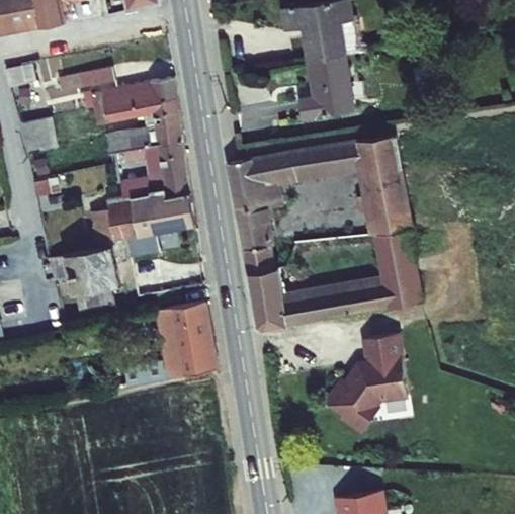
[(0,35),(64,24),(58,0),(0,0),(0,35)]
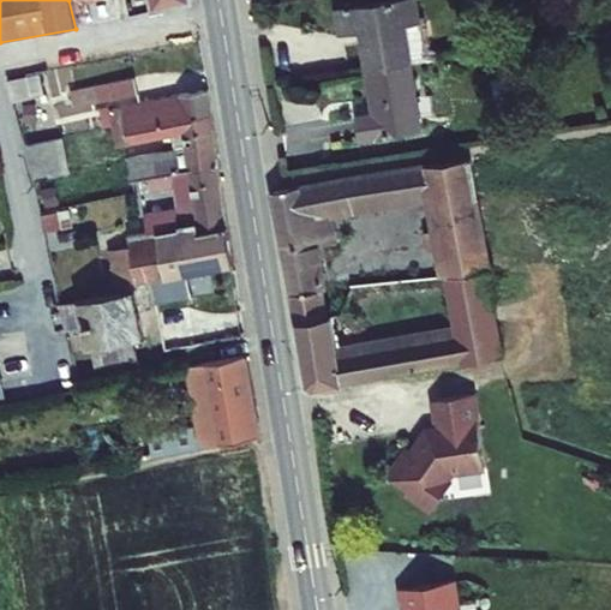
[(189,0),(125,0),(129,18),(151,12),(191,5),(189,0)]
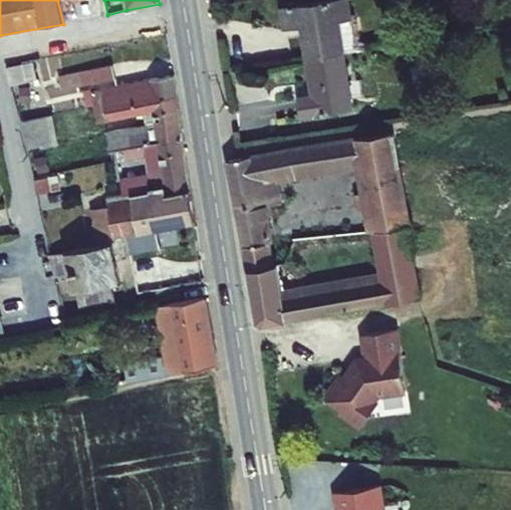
[(299,101),(285,103),(288,123),(342,115),(328,33),(338,30),(334,6),(267,18),(271,40),(288,38),(299,101)]
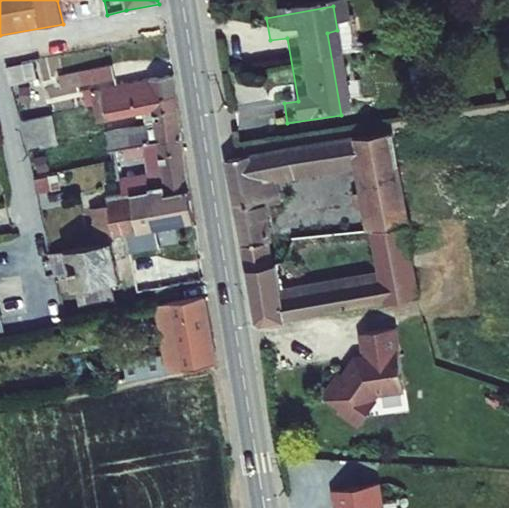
[(4,71),(8,89),(34,83),(30,65),(4,71)]
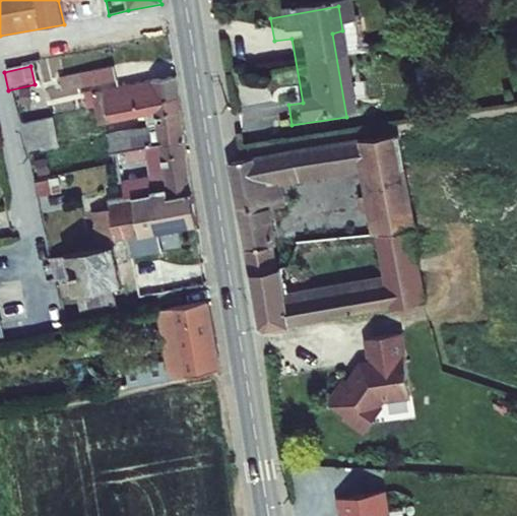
[(62,94),(116,83),(112,70),(59,80),(62,94)]
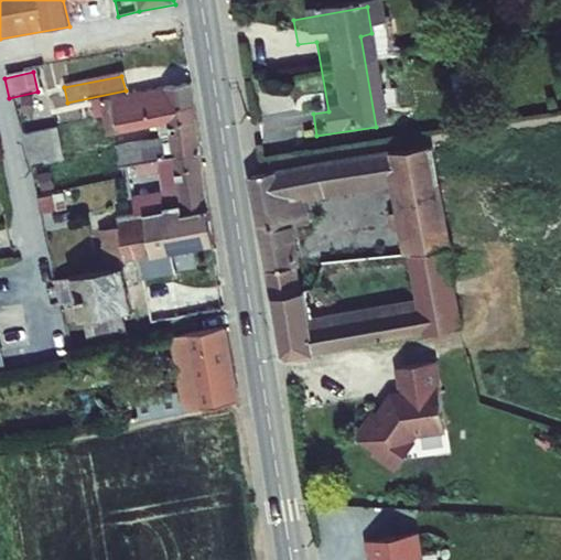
[(164,114),(192,109),(189,87),(98,105),(90,110),(93,121),(100,119),(104,139),(166,126),(164,114)]
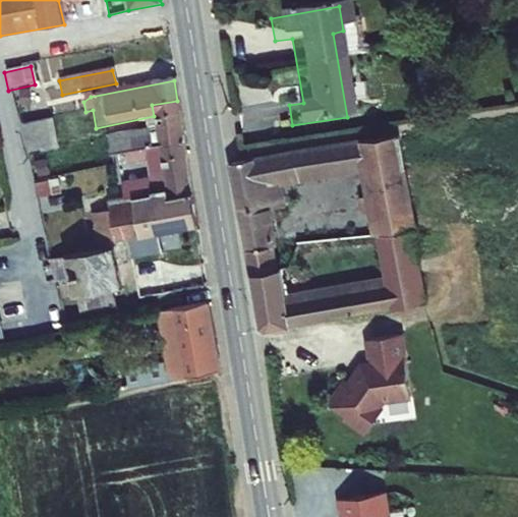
[(21,108),(31,107),(29,93),(20,94),(21,108)]
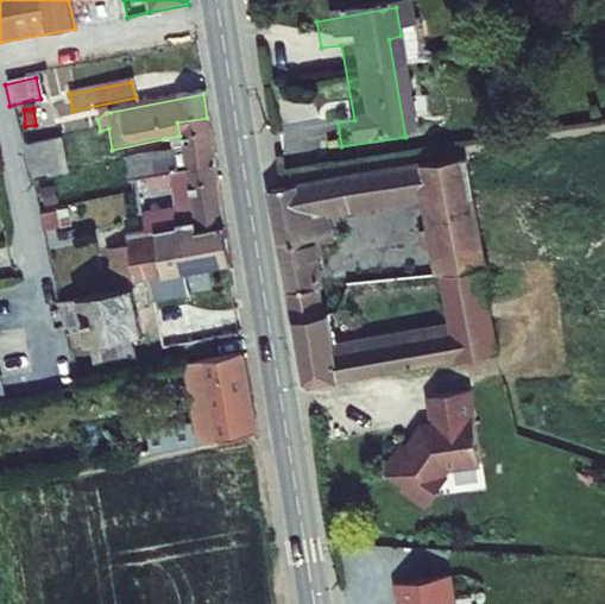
[(125,162),(128,184),(144,181),(214,168),(207,118),(177,123),(180,136),(169,138),(171,153),(125,162)]
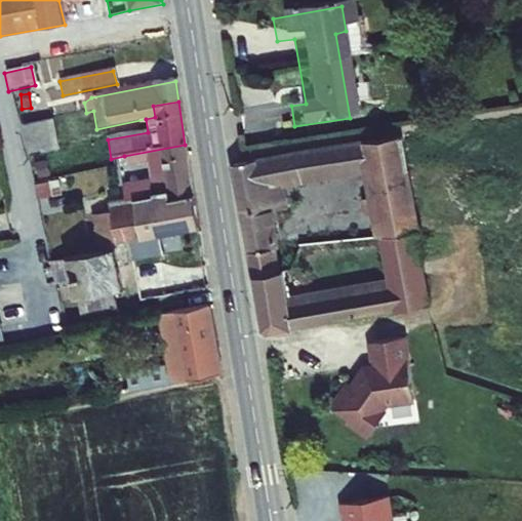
[(22,128),(28,156),(56,150),(50,121),(22,128)]
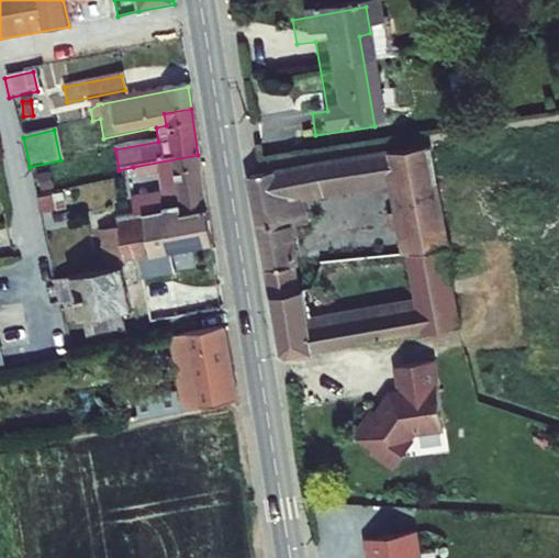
[(465,144),(272,174),(245,180),(265,272),(291,268),(287,246),(292,245),(289,229),(305,225),(300,199),(392,183),(399,214),(390,216),(393,233),(402,232),(407,257),(442,250),(447,249),(435,183),(470,177),(465,144)]
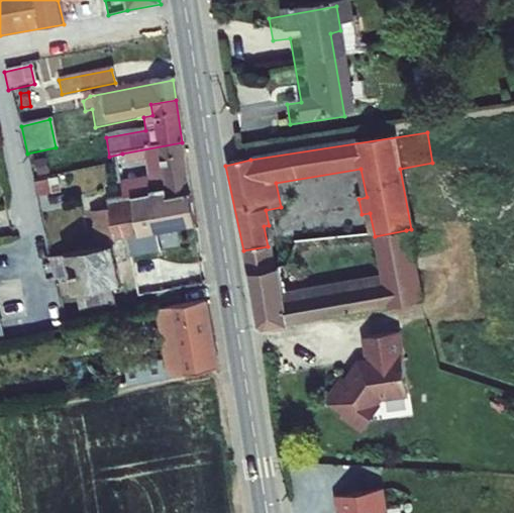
[(189,195),(182,142),(122,154),(124,164),(143,161),(146,179),(119,184),(121,199),(106,202),(106,204),(130,199),(149,196),(148,194),(164,191),(166,199),(189,195)]
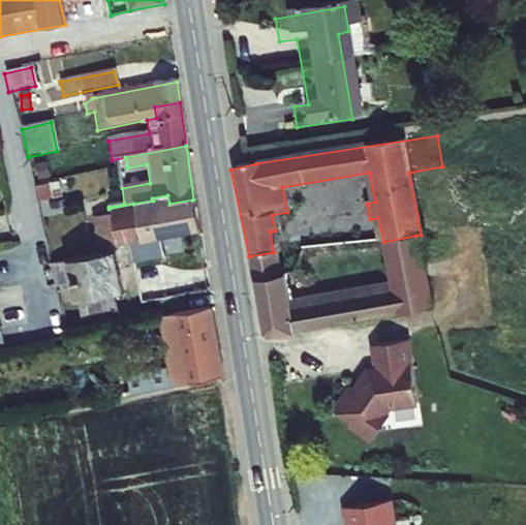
[(44,164),(34,166),(37,182),(48,180),(44,164)]
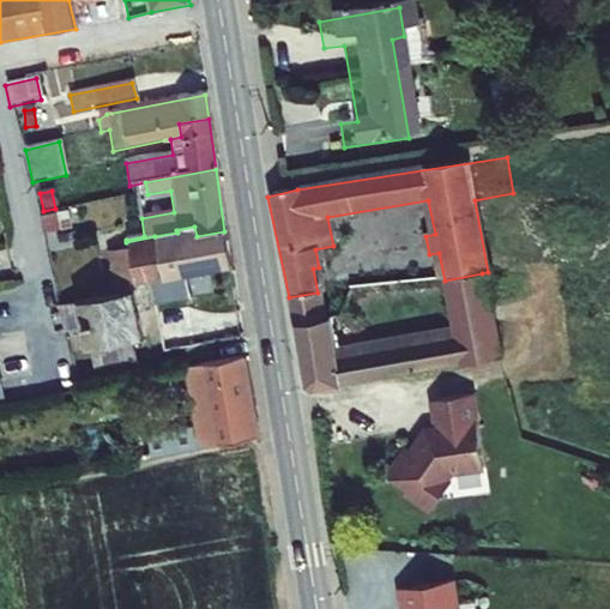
[(38,221),(41,236),(68,231),(66,216),(38,221)]
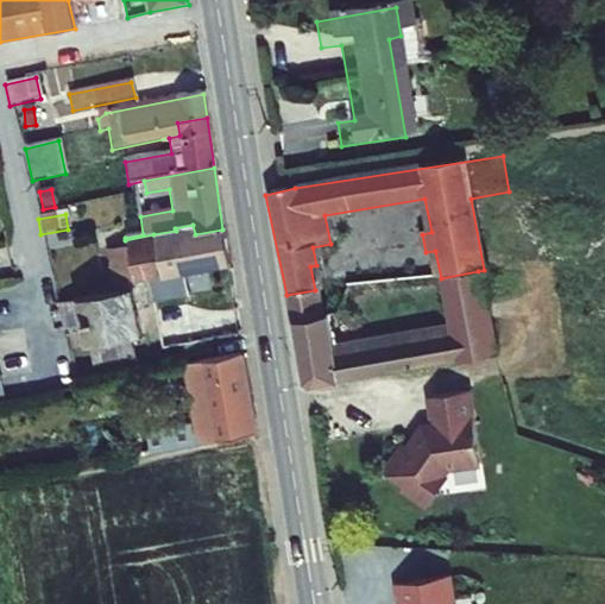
[(188,299),(183,275),(228,265),(222,230),(195,234),(193,225),(175,228),(176,231),(153,234),(162,278),(163,285),(147,288),(151,306),(188,299)]
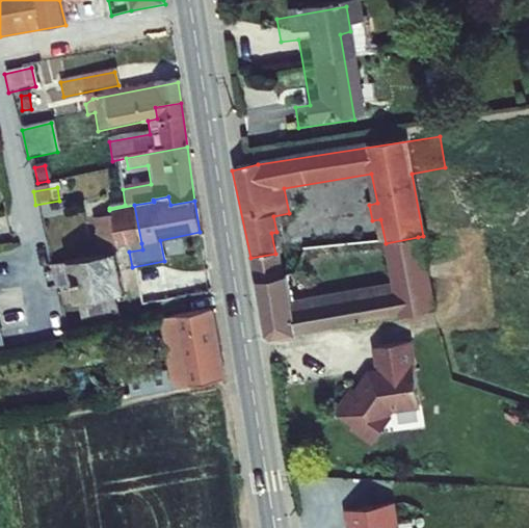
[(102,218),(104,234),(95,236),(98,251),(106,248),(109,248),(115,247),(141,243),(134,205),(109,210),(110,217),(102,218)]
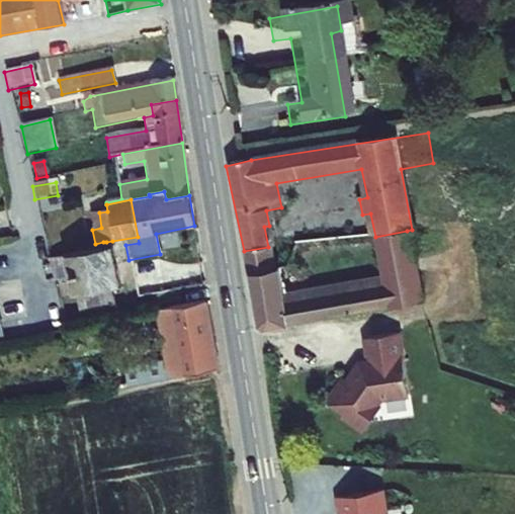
[(101,228),(99,212),(90,215),(92,230),(101,228)]
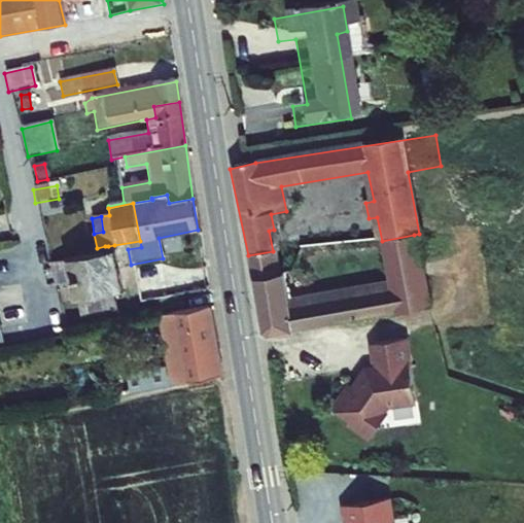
[(414,235),(382,241),(391,289),(288,307),(283,275),(280,275),(252,280),(262,334),(267,338),(428,308),(414,235)]
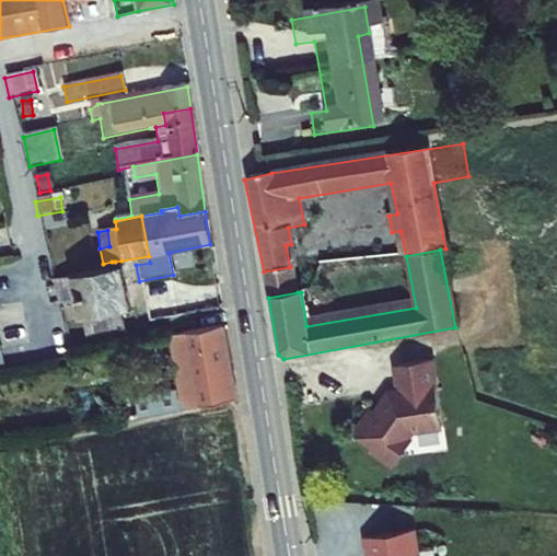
[(116,269),(115,262),(112,262),(103,264),(104,271),(116,269)]
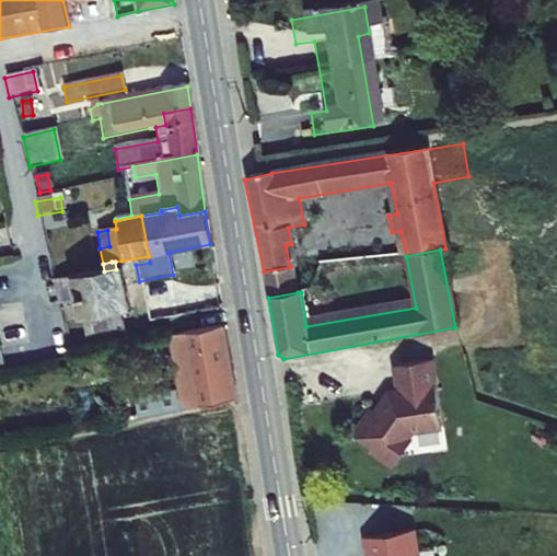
[(268,298),(298,292),(293,267),(290,267),(264,271),(268,298)]
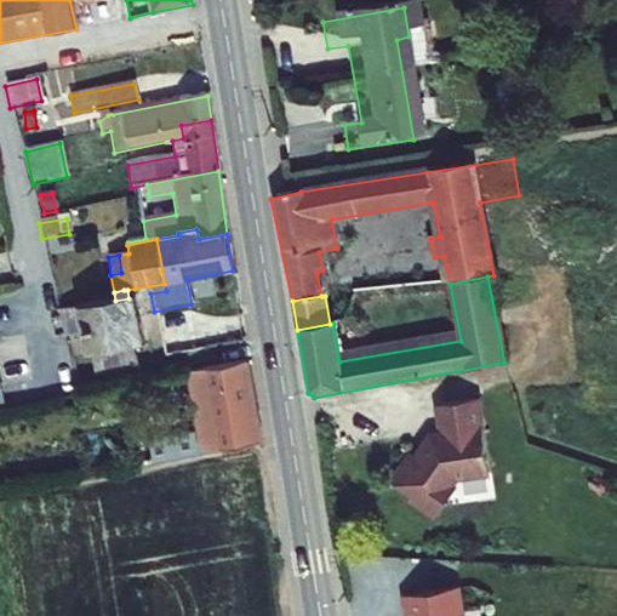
[(132,348),(141,347),(132,297),(129,298),(115,301),(57,312),(63,338),(84,335),(89,357),(132,348)]
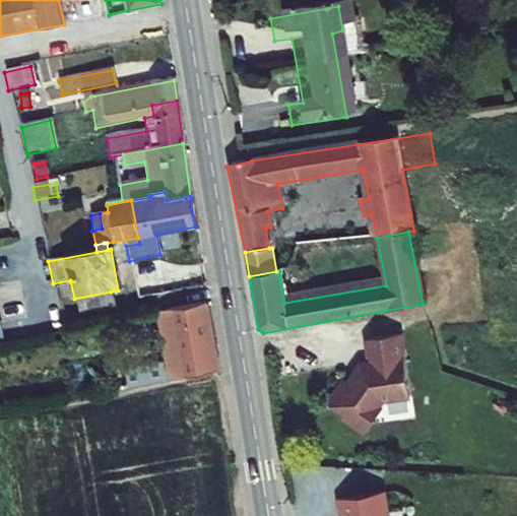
[(78,321),(115,314),(111,292),(74,299),(78,321)]
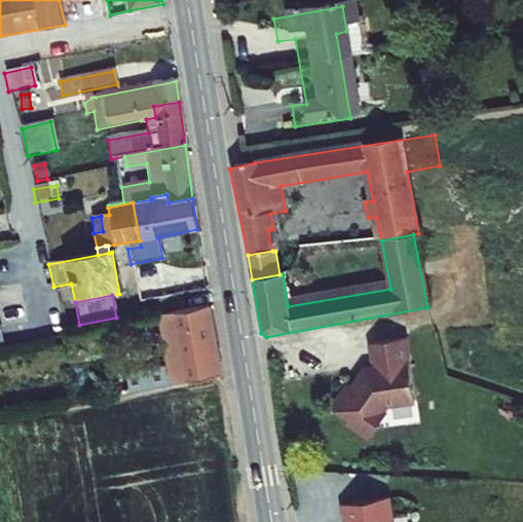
[(221,377),(208,307),(159,318),(173,386),(221,377)]
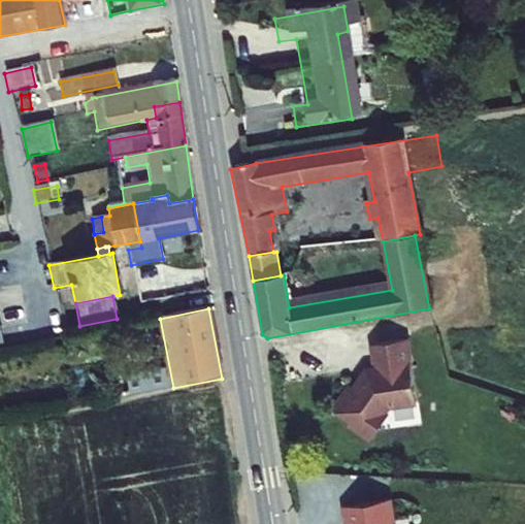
[(333,410),(351,422),(346,428),(368,445),(386,420),(381,417),(386,408),(415,404),(408,367),(405,368),(401,342),(371,347),(375,373),(365,374),(353,392),(349,389),(333,410)]
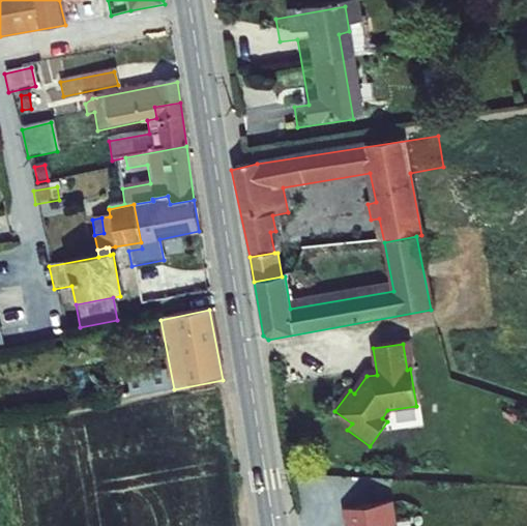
[(128,398),(166,390),(163,374),(125,380),(128,398)]
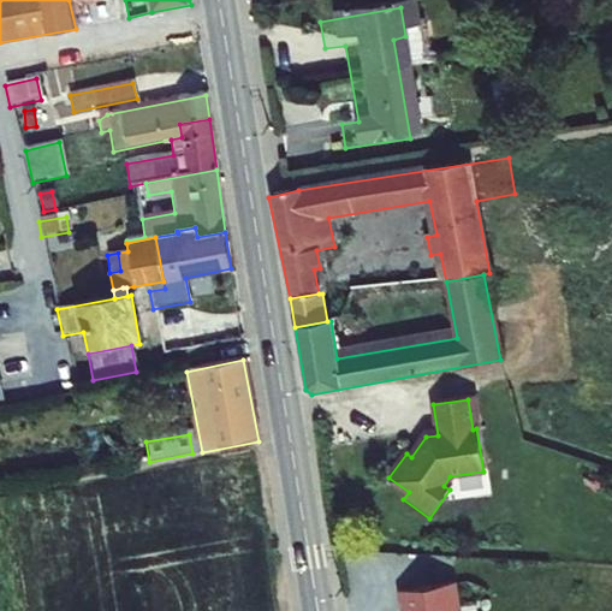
[(453,585),(398,594),(400,610),(456,610),(456,609),(458,609),(453,585)]
